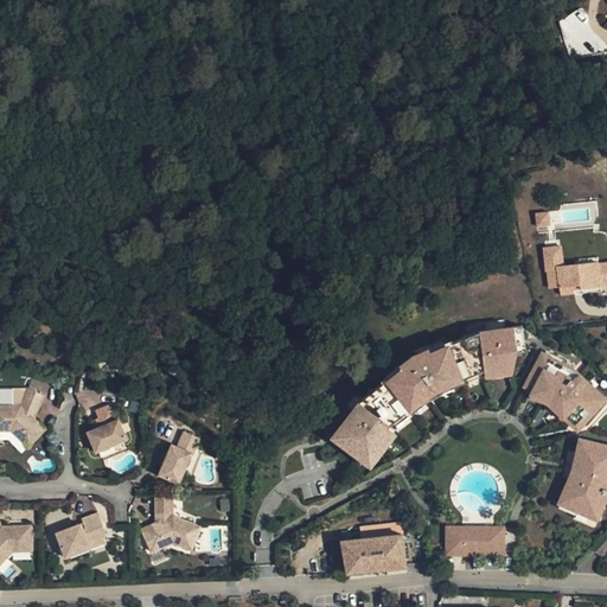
[(549,225),(548,211),(535,212),(536,227),(549,225)]
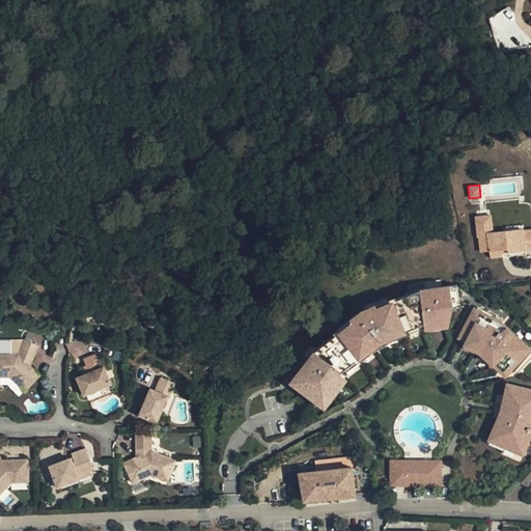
[(491,251),(503,250),(509,250),(510,253),(527,252),(525,229),(488,232),(487,227),(479,228),(480,249),(490,249),(491,251)]
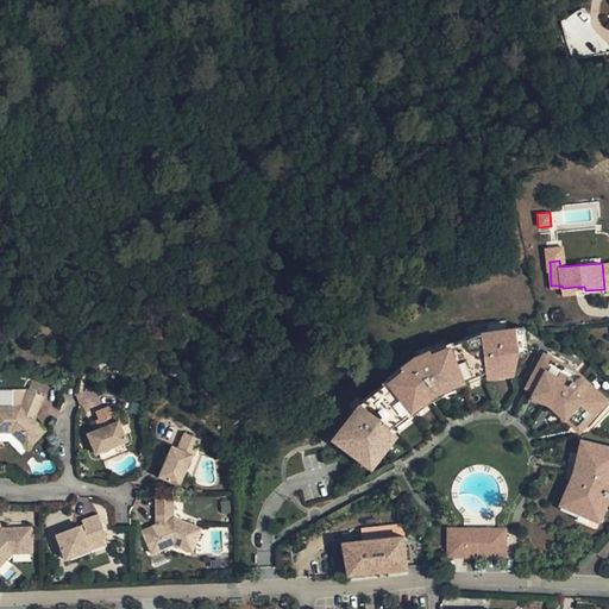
[(542,314),(545,327),(553,325),(553,319),(552,318),(552,314),(551,313),(542,314)]
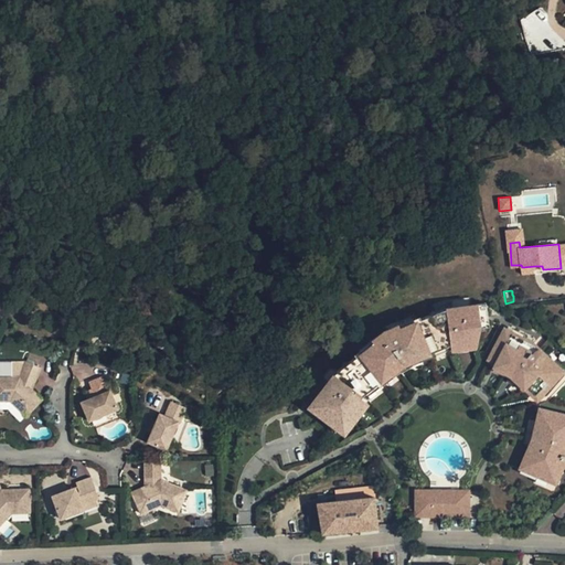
[(478,341),(452,345),(454,350),(479,345),(483,326),(492,324),(489,300),(466,304),(467,315),(473,313),(478,341)]
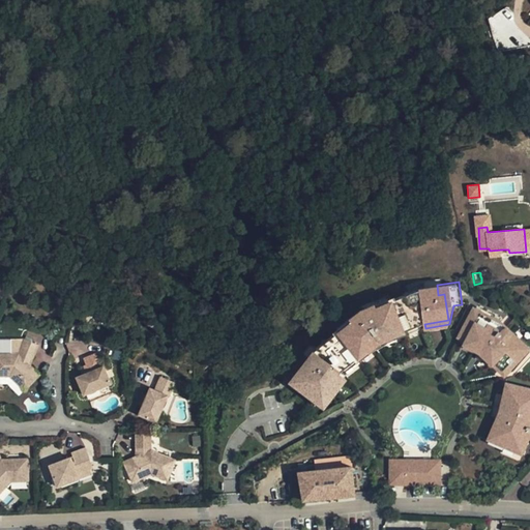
[(311,351),(287,382),(301,393),(304,390),(317,400),(324,390),(326,391),(339,376),(336,374),(337,372),(348,363),(346,360),(352,355),(355,359),(364,351),(361,348),(374,339),(393,330),(394,334),(405,329),(404,325),(411,322),(413,326),(424,321),(424,324),(448,320),(444,294),(438,295),(437,285),(420,287),(372,307),(371,304),(364,307),(365,311),(353,318),(351,315),(346,320),(348,322),(311,351)]
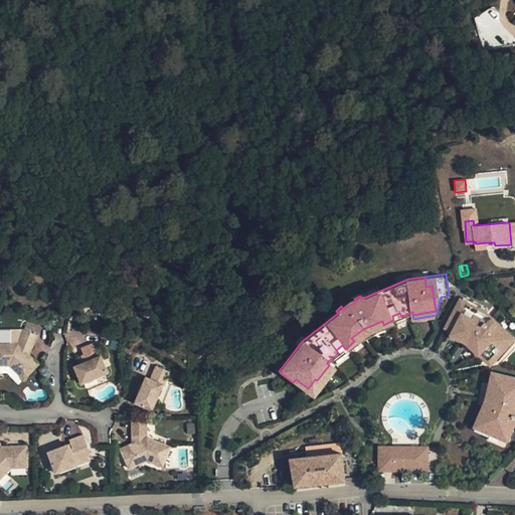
[(501,350),(512,338),(513,337),(487,313),(482,310),(459,298),(446,323),(453,326),(451,330),(462,336),(464,338),(463,339),(477,353),(479,351),(488,359),(498,348),(501,350)]
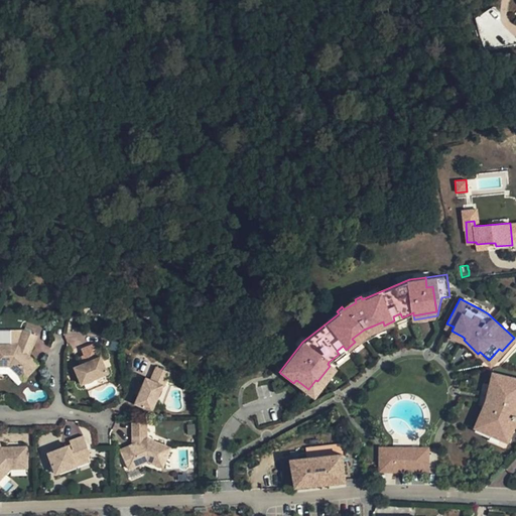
[(347,302),(342,306),(344,309),(356,302),(355,299),(347,302)]
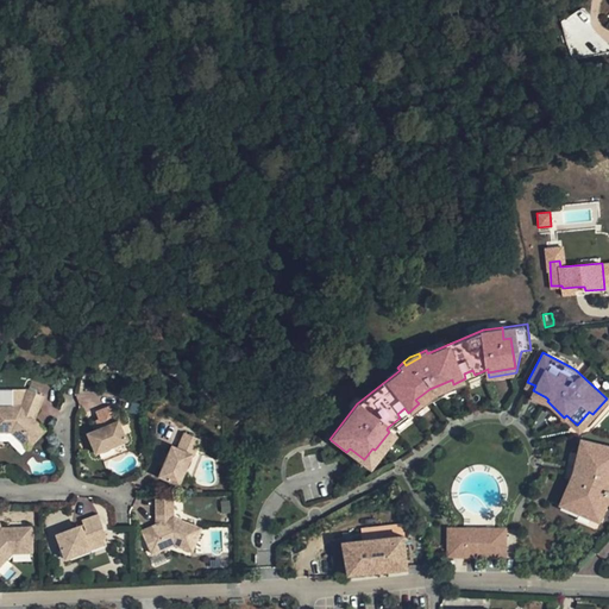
[(419,403),(408,413),(409,415),(434,396),(468,382),(465,378),(453,384),(452,380),(429,389),(415,400),(419,403)]
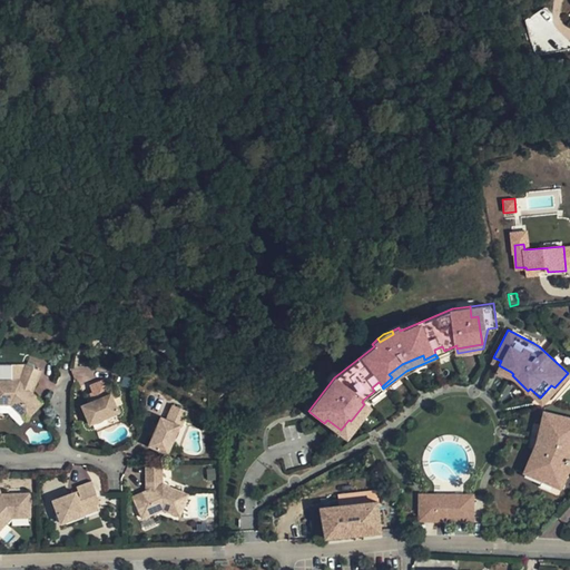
[(26,421),(42,403),(32,393),(40,372),(26,365),(19,382),(0,382),(0,404),(10,405),(26,421)]
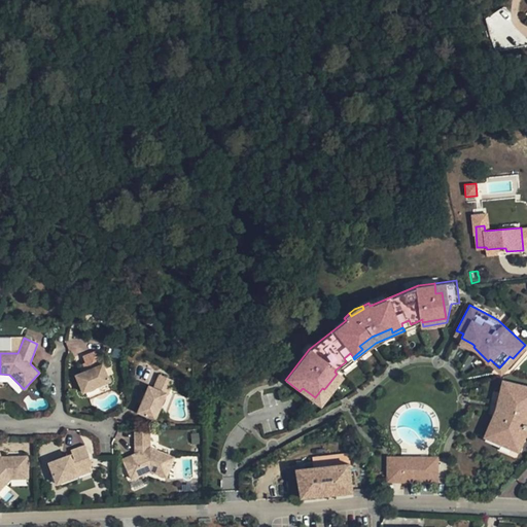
[(96,384),(97,387),(109,382),(96,351),(82,357),(83,362),(81,363),(85,372),(75,376),(80,390),(96,384)]
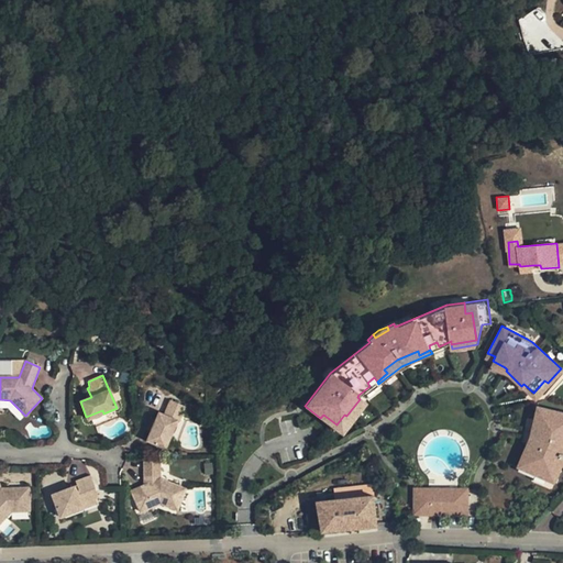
[(323,415),(320,418),(340,433),(363,401),(360,399),(346,416),(344,415),(337,424),(323,415)]
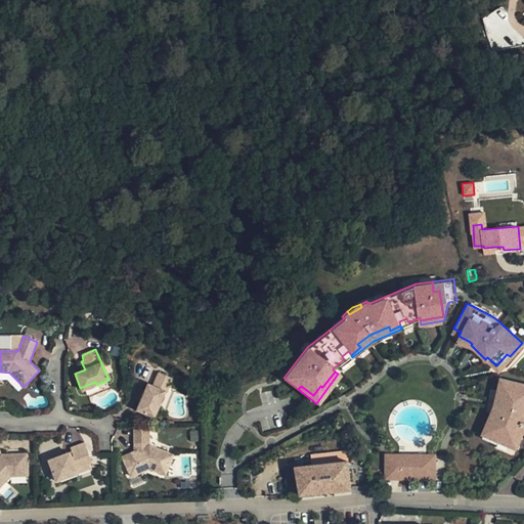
[(155,404),(160,392),(164,393),(164,392),(166,393),(172,379),(158,373),(153,386),(147,384),(136,410),(154,418),(158,406),(155,404)]
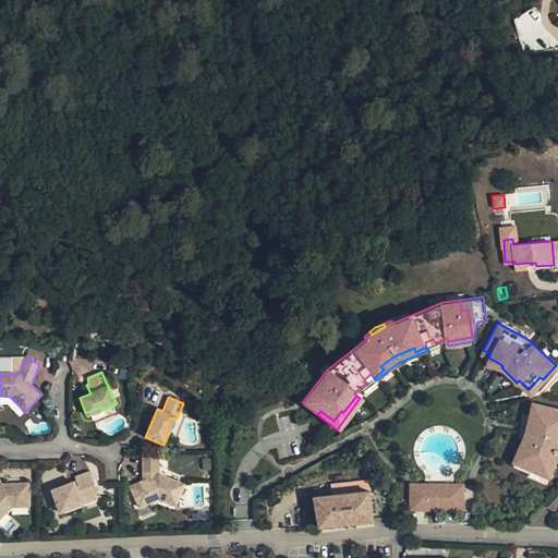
[(524,434),(513,461),(543,474),(549,458),(556,460),(557,455),(557,408),(532,402),(524,434)]
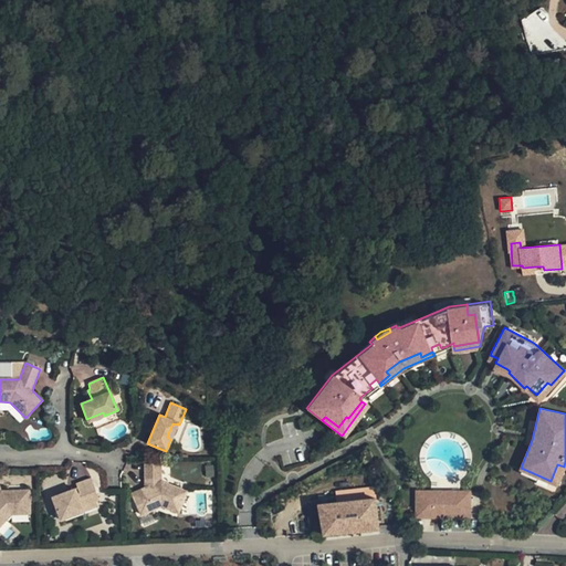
[(88,422),(104,416),(103,412),(86,419),(88,422)]
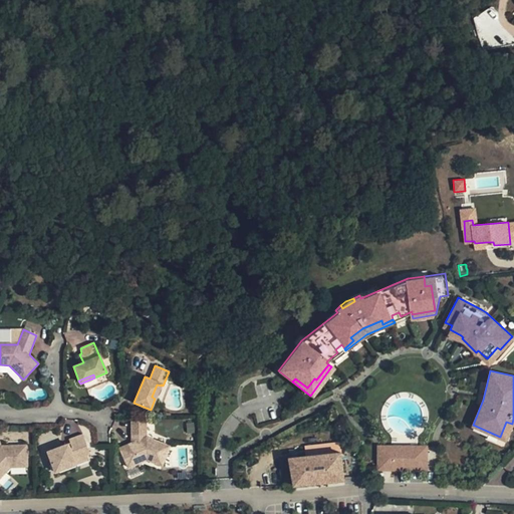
[(155,399),(161,386),(157,384),(152,397),(155,399)]
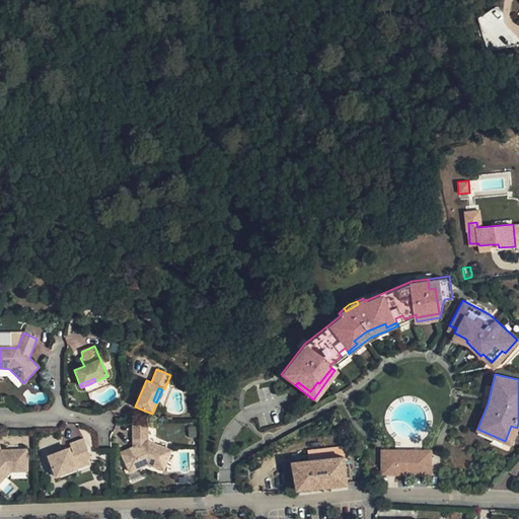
[(162,470),(170,451),(147,442),(147,426),(132,426),(132,448),(120,453),(128,472),(147,464),(162,470)]
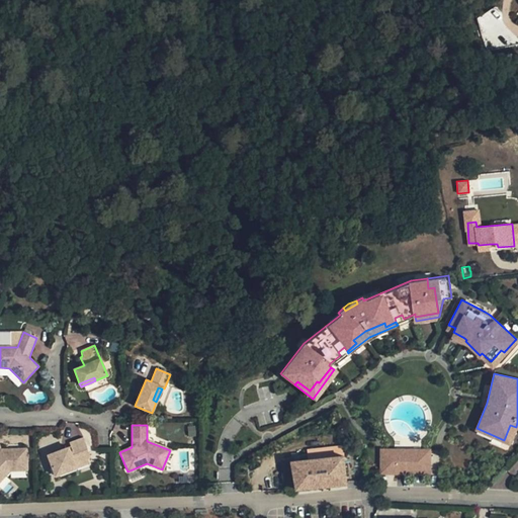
[(74,463),(87,458),(90,457),(83,438),(69,443),(70,446),(48,455),(55,476),(76,467),(74,463)]
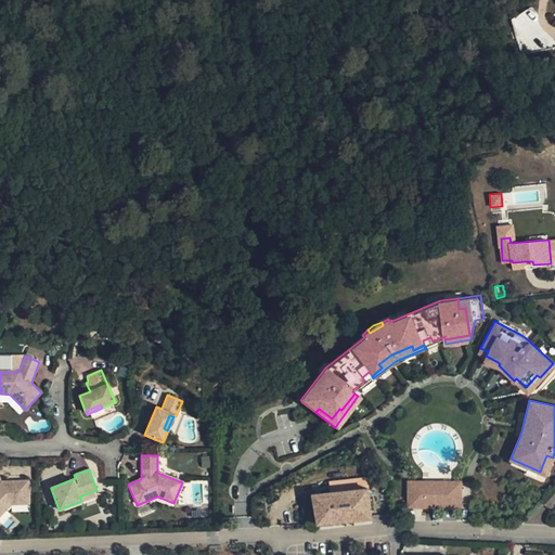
[(28,503),(27,479),(0,481),(0,479),(0,514),(10,504),(28,503)]
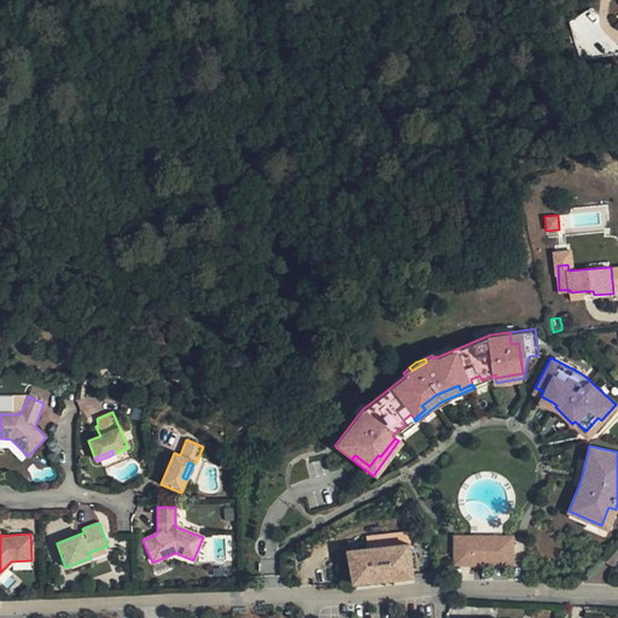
[(454,536),(454,543),(478,543),(477,546),(513,546),(513,536),(454,536)]
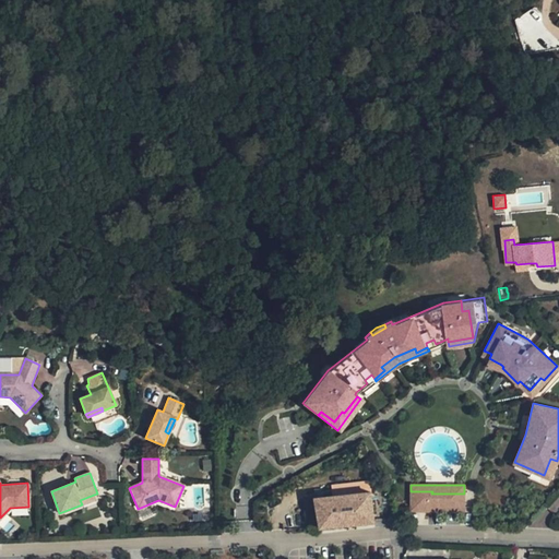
[(411,491),(411,508),(463,508),(464,494),(431,494),(432,491),(411,491)]
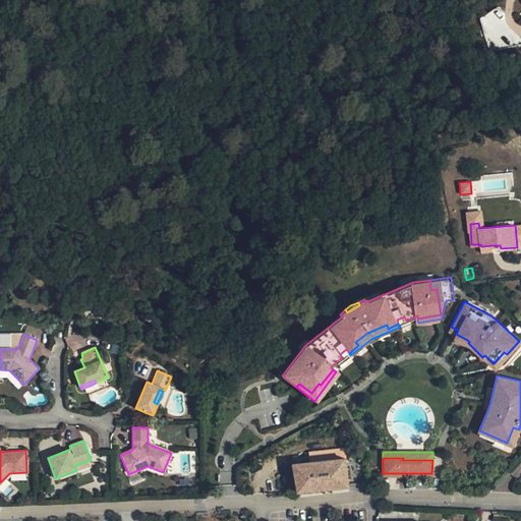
[(349,486),(345,459),(295,464),(299,493),(349,486)]
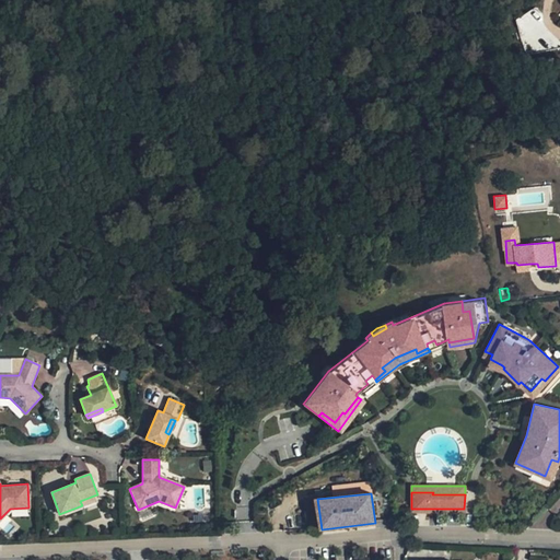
[(95,501),(94,496),(80,501),(82,505),(95,501)]
